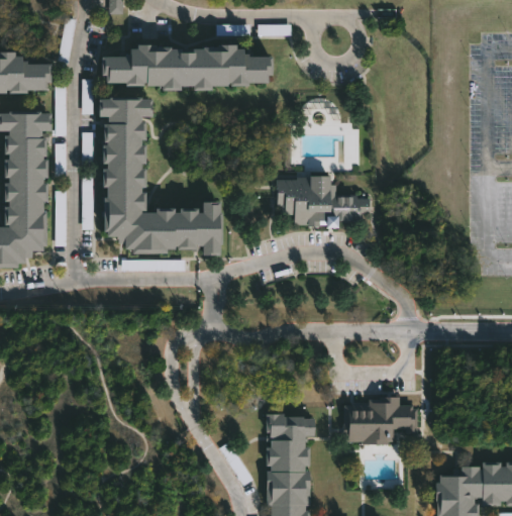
[(114,0),(114,14),(127,14),(127,0),(114,0)]
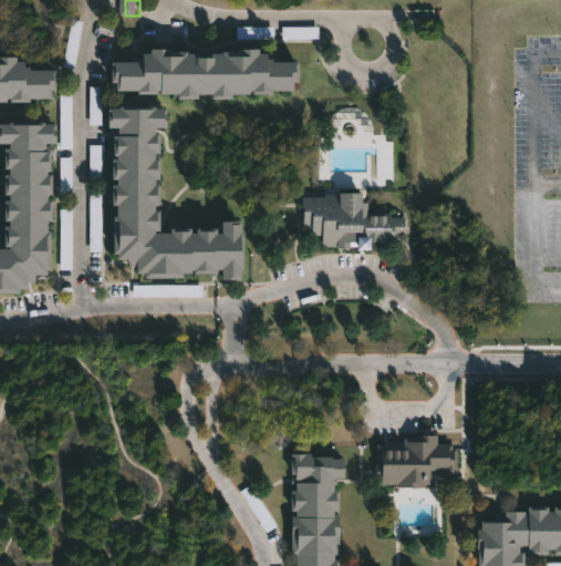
[(262,49),(262,53),(270,53),(270,59),(276,59),(276,62),(301,62),(301,82),(297,82),(297,91),(276,90),(276,94),(255,94),(255,91),(252,91),(252,94),(235,94),(235,99),(215,99),(215,94),(200,94),(200,99),(180,99),(180,94),(141,93),(141,91),(118,91),(118,82),(114,82),(114,62),(139,62),(139,59),(145,59),(145,53),(154,53),(154,49),(174,49),(174,51),(189,51),(189,53),(201,53),(201,57),(214,57),(214,52),(241,52),(241,49),(262,49)]
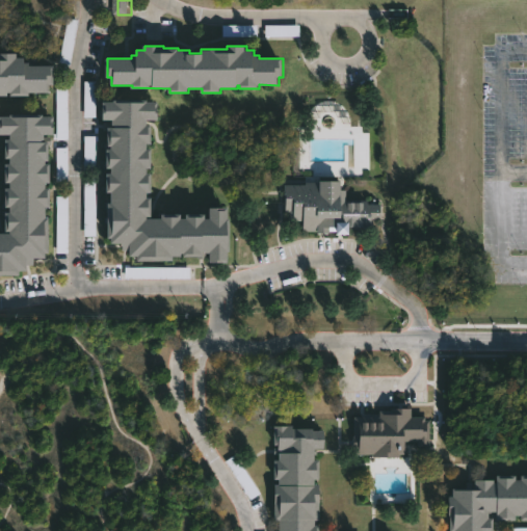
[(0,55),(15,55),(15,59),(23,59),(23,64),(28,64),(28,68),(52,68),(52,86),(47,86),(47,94),(27,94),(27,98),(8,98),(8,95),(6,95),(6,98),(0,97),(0,55)]
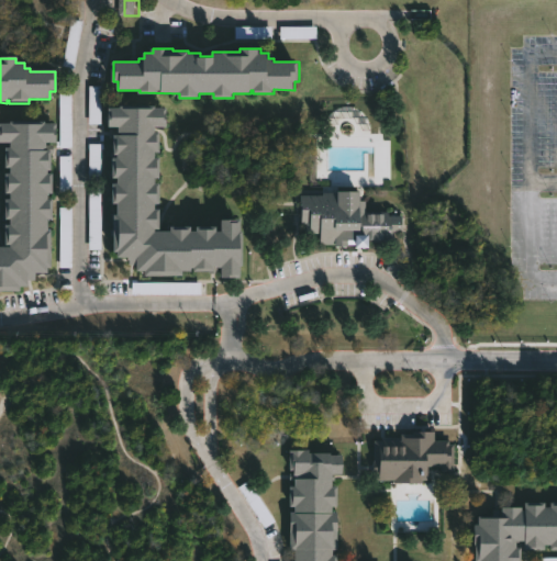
[(155,107),(155,108),(167,108),(166,126),(155,126),(155,132),(159,132),(159,152),(155,152),(155,157),(159,157),(159,178),(155,178),(155,183),(159,183),(159,203),(155,203),(155,209),(159,209),(159,229),(155,229),(155,232),(170,232),(170,227),(191,227),(191,232),(196,232),(196,226),(216,226),(216,232),(221,232),(221,220),(241,220),(241,232),(243,232),(243,267),(241,267),(241,278),(221,278),(221,268),(215,268),(215,266),(213,266),(213,272),(193,272),(193,268),(190,268),(190,271),(182,271),(182,277),(144,277),(144,272),(136,271),(136,266),(129,266),(129,258),(117,258),(117,253),(113,253),(113,215),(117,215),(117,203),(112,203),(112,183),(117,183),(117,178),(112,178),(112,159),(111,159),(111,155),(113,155),(113,134),(118,134),(118,126),(108,126),(108,107),(155,107)]
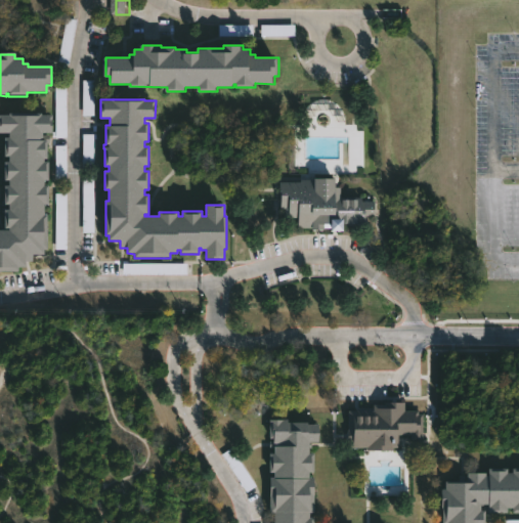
[(41,115),(41,117),(52,117),(51,134),(42,134),(42,138),(49,138),(49,146),(47,146),(47,161),(43,161),(43,164),(48,164),(47,182),(43,182),(43,187),(48,188),(48,207),(44,207),(44,217),(47,217),(47,252),(43,252),(43,257),(32,257),(32,264),(25,264),(25,270),(17,269),(17,274),(0,274),(0,232),(8,232),(8,230),(4,230),(4,212),(8,212),(8,207),(4,207),(4,188),(8,188),(8,182),(4,182),(4,164),(8,164),(8,159),(4,159),(4,139),(8,139),(8,135),(0,135),(0,117),(8,117),(8,115),(41,115)]
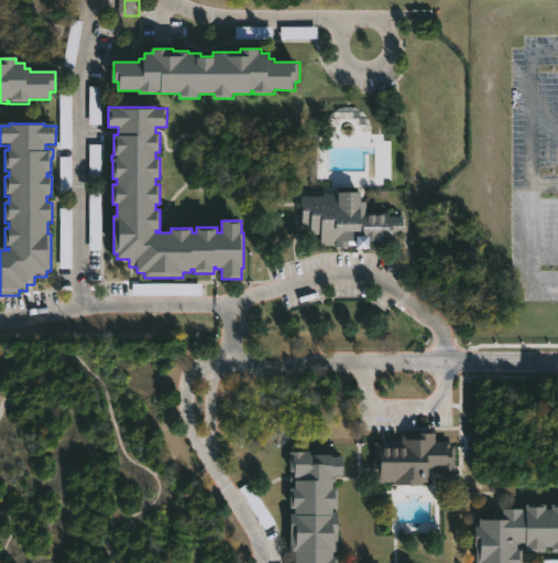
[(362,190),(362,199),(369,199),(369,210),(392,212),(392,215),(405,215),(405,231),(398,231),(398,242),(370,241),(370,245),(324,245),(324,233),(309,233),(309,223),(305,223),(305,214),(304,214),(304,194),(327,194),(327,191),(340,192),(340,190),(362,190)]
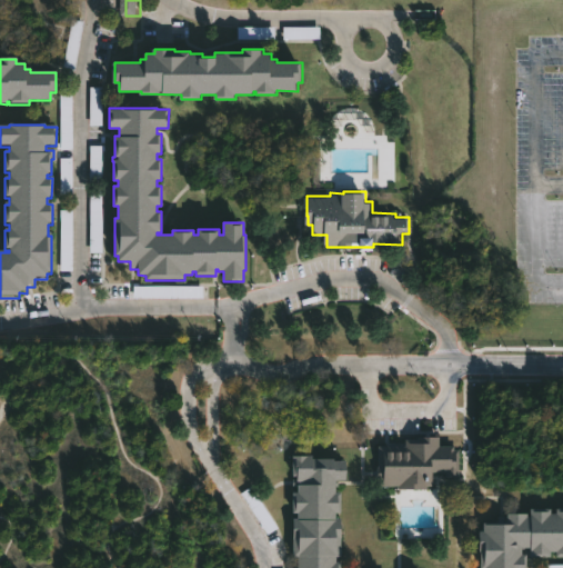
[(444,436),(444,445),(460,445),(460,448),(464,448),(464,476),(452,476),(452,471),(438,470),(438,485),(431,485),(431,488),(403,487),(403,485),(392,485),(392,487),(383,487),(383,477),(383,444),(411,444),(411,438),(422,438),(422,435),(444,436)]
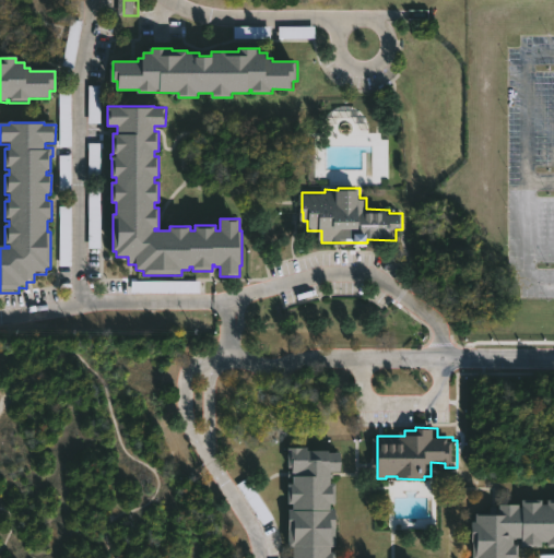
[(308,446),(308,449),(342,450),(341,471),(334,470),(334,476),(332,476),(332,483),(337,483),(336,545),(331,545),(331,551),(337,551),(337,557),(290,557),(291,556),(294,557),(294,545),(289,545),(290,508),(294,508),(294,502),(290,502),(290,482),(294,482),(294,477),(290,477),(290,470),(294,470),(294,466),(289,466),(289,446),(308,446)]
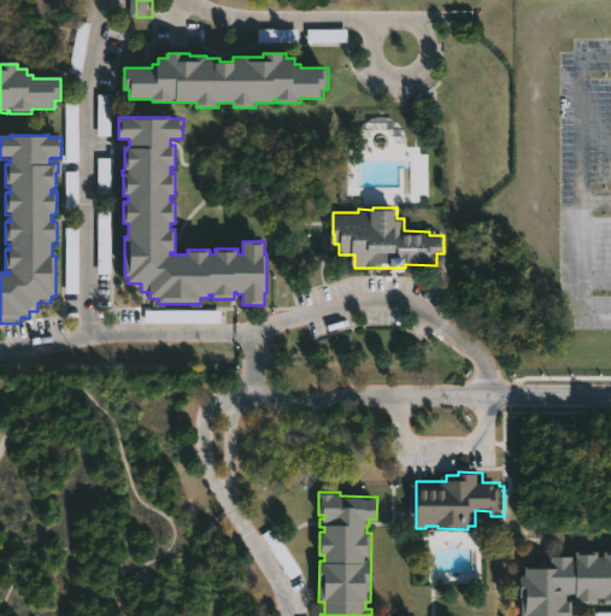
[(295,580),(306,574),(281,528),(270,535),(295,580)]
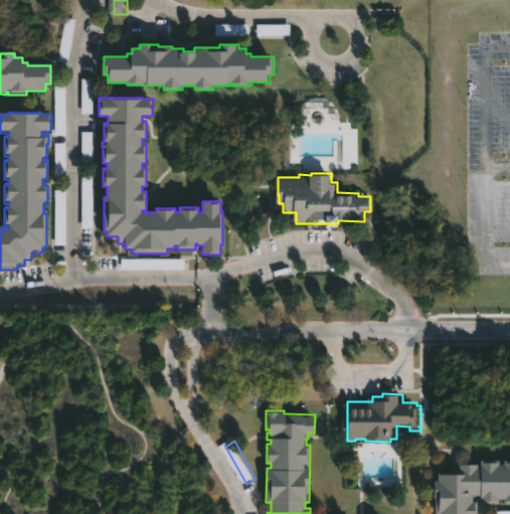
[(509,501),(506,501),(506,497),(501,497),(501,503),(480,503),(479,513),(441,513),(437,513),(437,484),(436,484),(436,478),(441,478),(441,472),(462,473),(462,463),(480,463),(480,465),(483,465),(483,458),(501,458),(501,462),(506,462),(506,458),(509,458),(509,501)]
